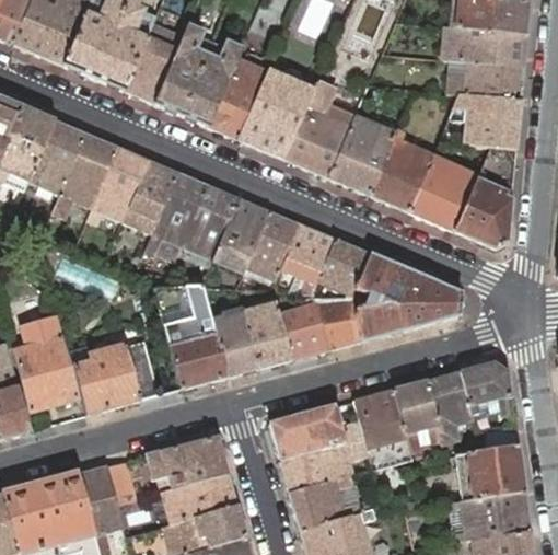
[(2,0),(0,4),(0,35),(15,42),(32,0),(2,0)]
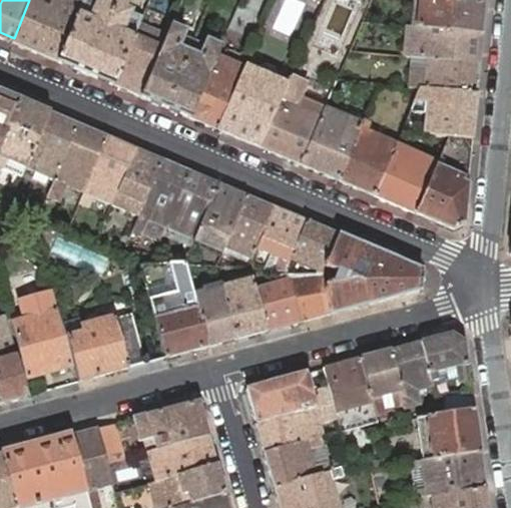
[(29,0),(14,38),(60,57),(84,0),(29,0)]
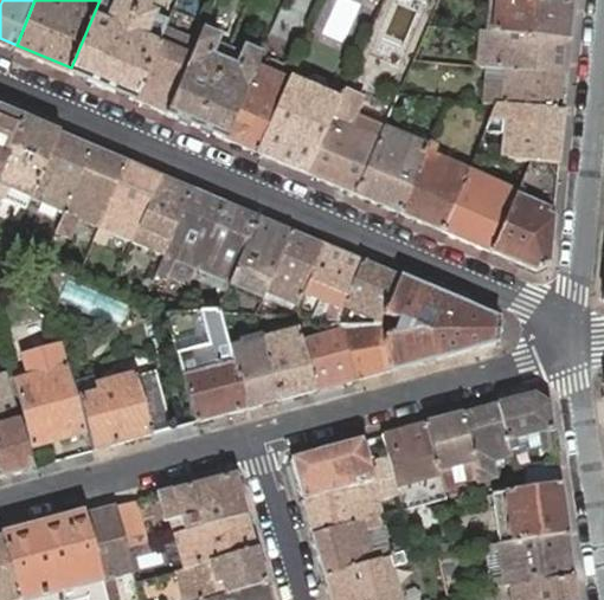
[(100,0),(71,68),(103,82),(137,0),(100,0)]
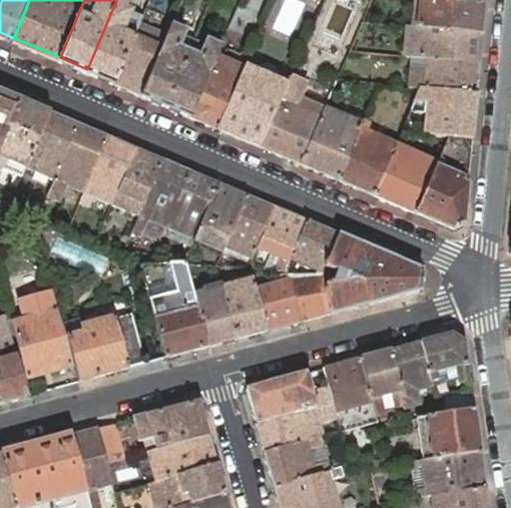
[(87,69),(115,81),(135,34),(139,24),(143,16),(131,11),(132,8),(124,5),(126,0),(116,0),(87,69)]
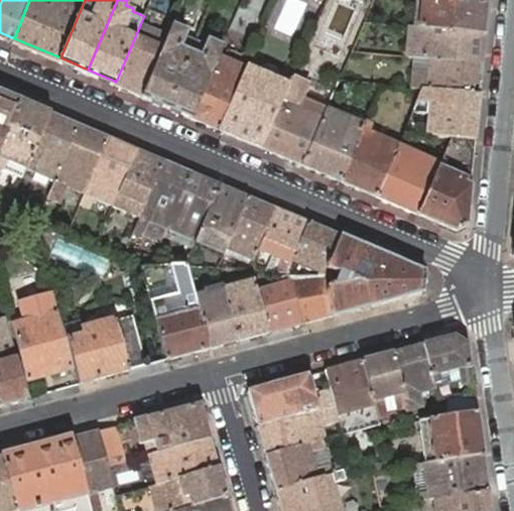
[(423,0),(421,24),(487,30),(490,1),(481,0),(423,0)]
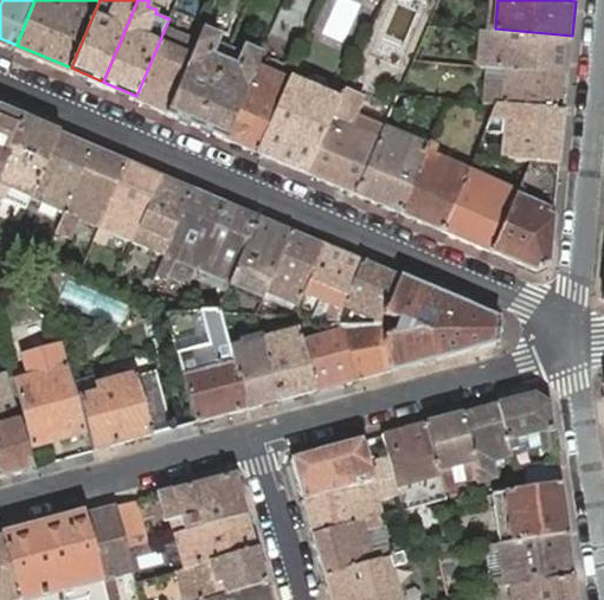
[(136,96),(168,110),(192,53),(198,43),(207,19),(175,6),(169,19),(165,28),(160,40),(136,96)]
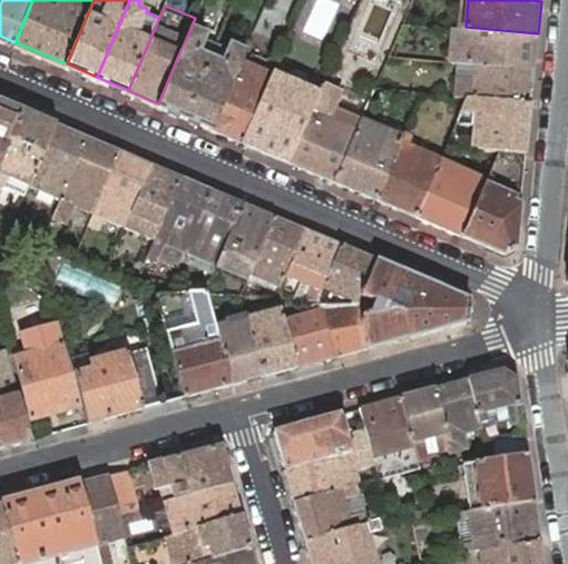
[(204,22),(195,18),(186,40),(180,50),(158,104),(186,115),(212,52),(216,42),(205,38),(206,32),(202,30),(204,22)]
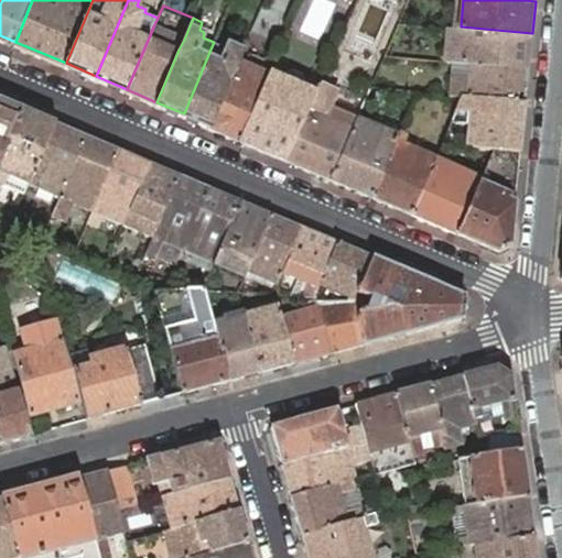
[(529,66),(532,33),(461,26),(451,25),(446,58),(454,59),(471,61),(529,66)]
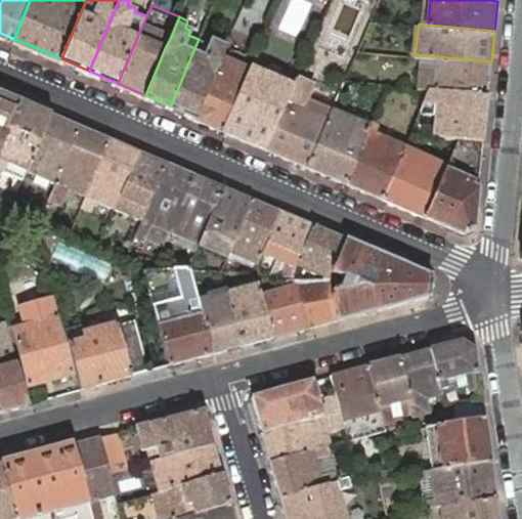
[(211,44),(199,39),(194,48),(171,105),(197,116),(223,54),(229,39),(221,35),(218,42),(213,40),(211,44)]
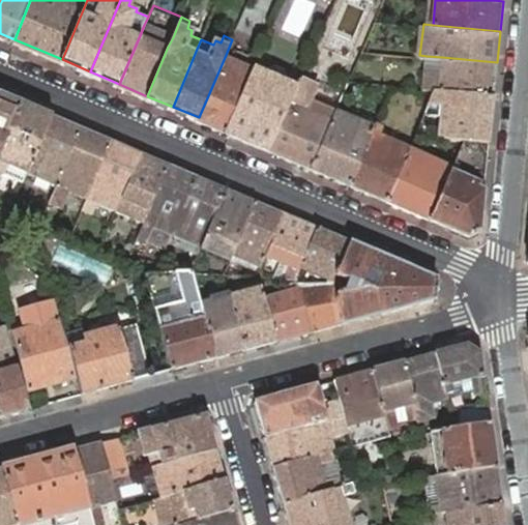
[(199,117),(226,129),(254,67),(226,55),(199,117)]
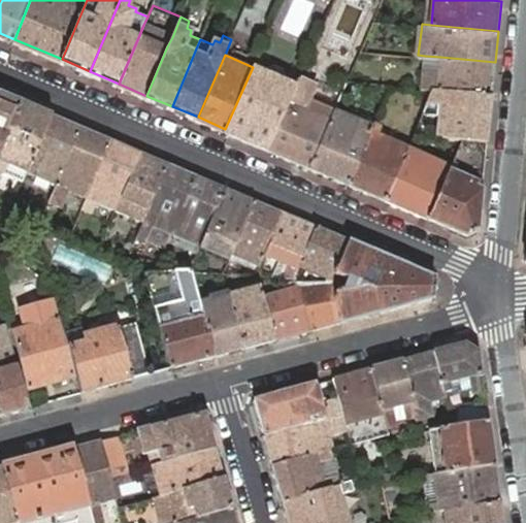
[(425,56),(424,64),(439,65),(440,57),(425,56)]
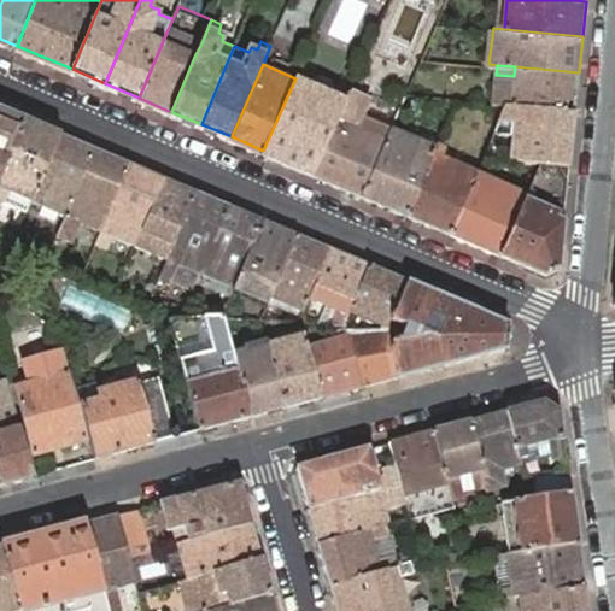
[(575,109),(579,72),(515,66),(514,76),(496,75),(495,100),(507,101),(575,109)]
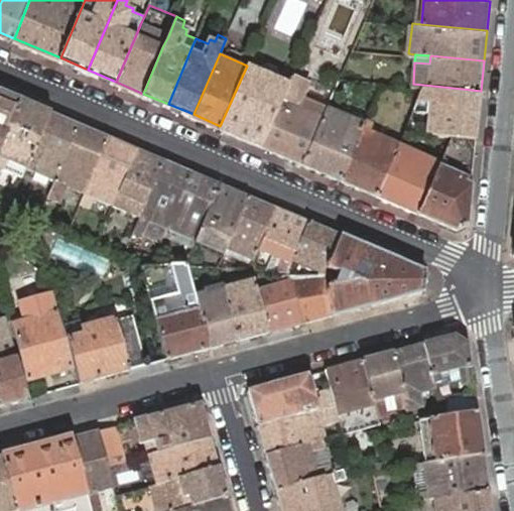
[(265,73),(247,65),(247,66),(220,126),(262,144),(289,83),(271,75),(265,73)]
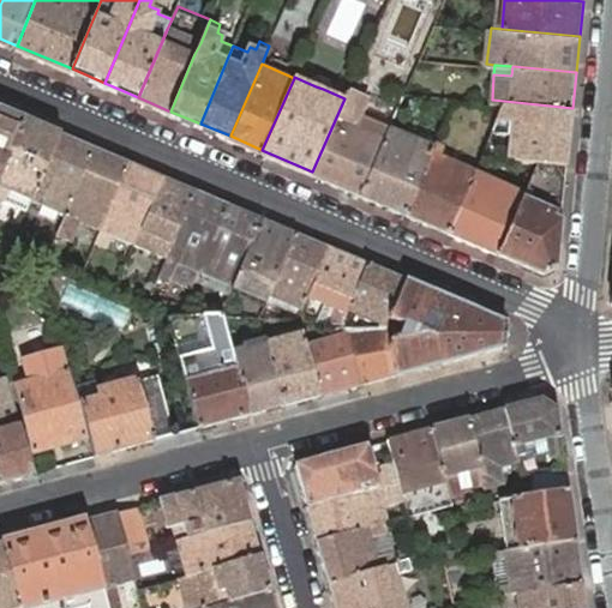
[(345,98),(312,172),(361,192),(389,130),(391,124),(399,109),(349,89),(345,98)]
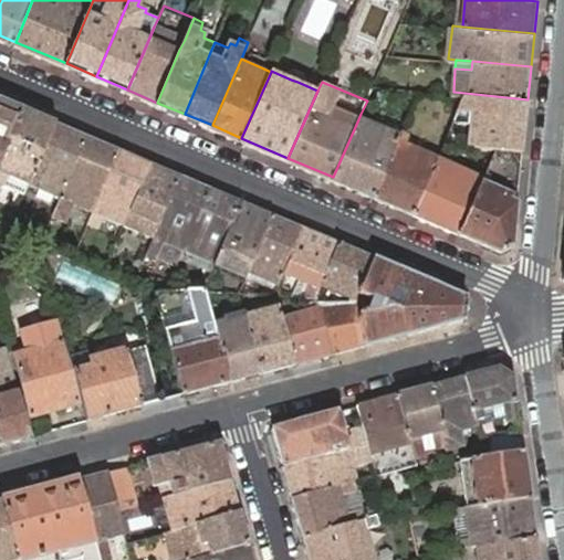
[(523,149),(528,99),(465,93),(462,98),(476,101),(471,135),(476,136),(476,144),(497,146),(523,149)]
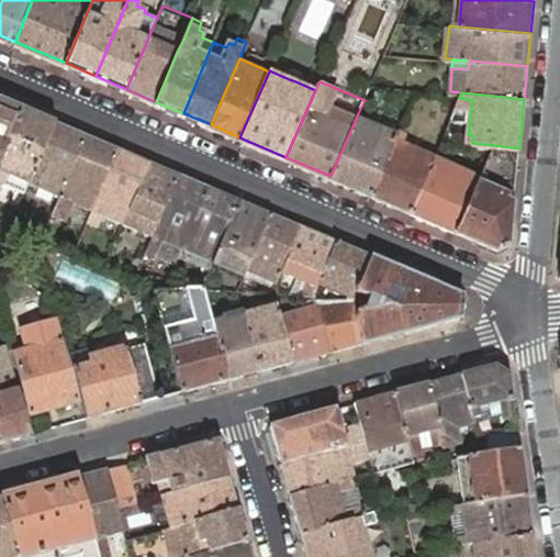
[(0,162),(24,106),(0,95),(0,162)]
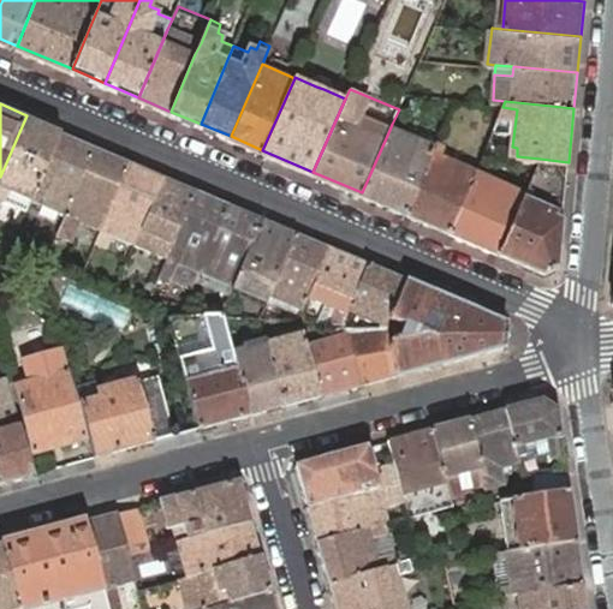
[(61,130),(27,115),(0,177),(0,198),(7,196),(29,206),(34,196),(34,193),(61,130)]
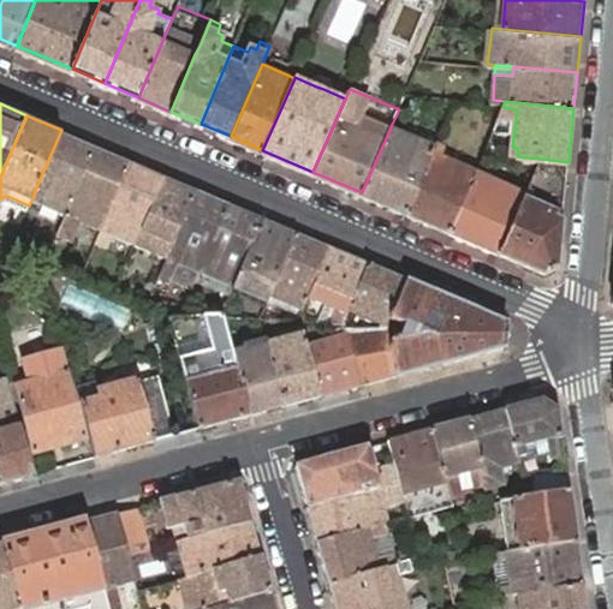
[(95,144),(61,130),(34,193),(34,196),(67,212),(95,144)]
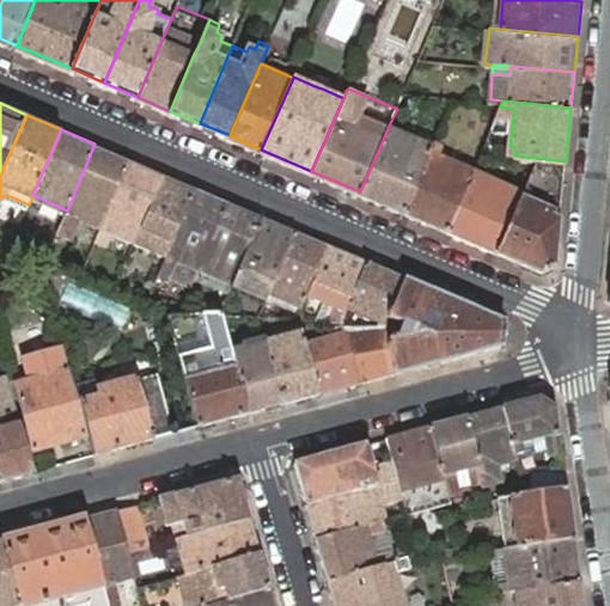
[(360,191),(404,210),(432,148),(388,129),(360,191)]
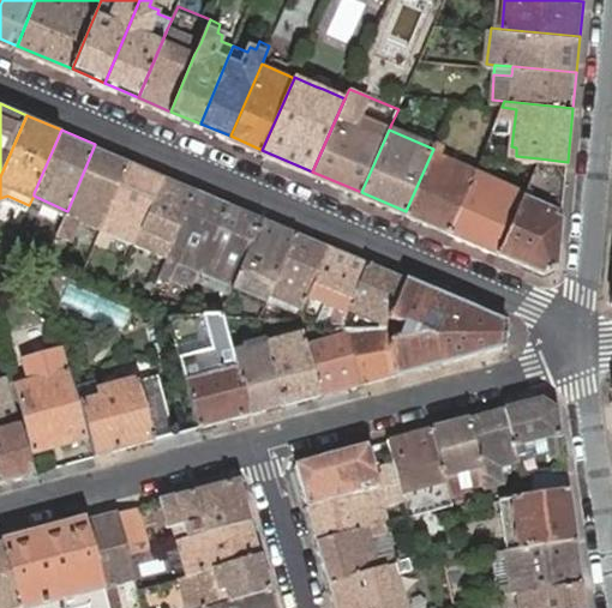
[(443,145),(436,143),(433,149),(406,211),(450,230),(475,169),(477,169),(441,154),(443,145)]
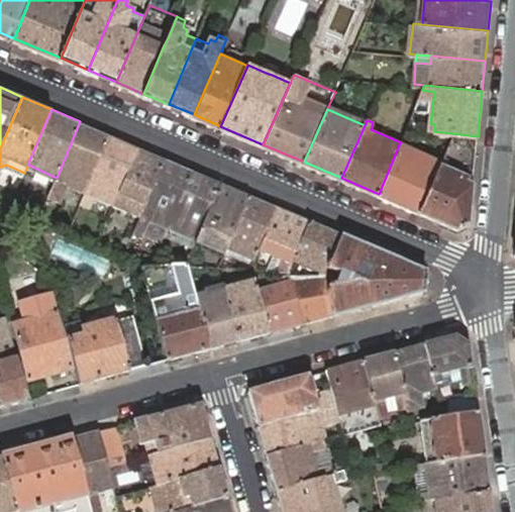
[(109,133),(80,121),(57,178),(49,194),(62,199),(69,183),(86,191),(109,133)]
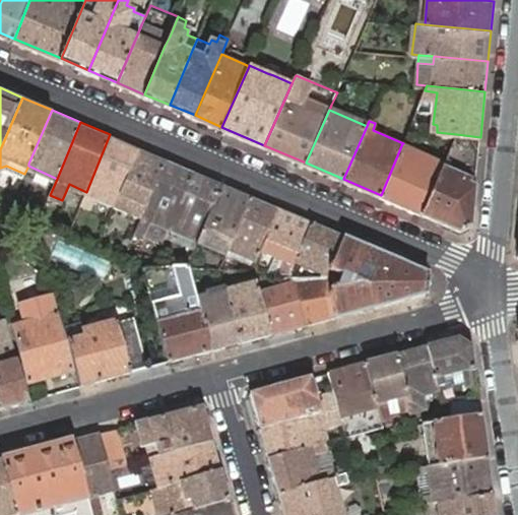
[(138,146),(110,134),(86,192),(96,196),(114,203),(138,146)]
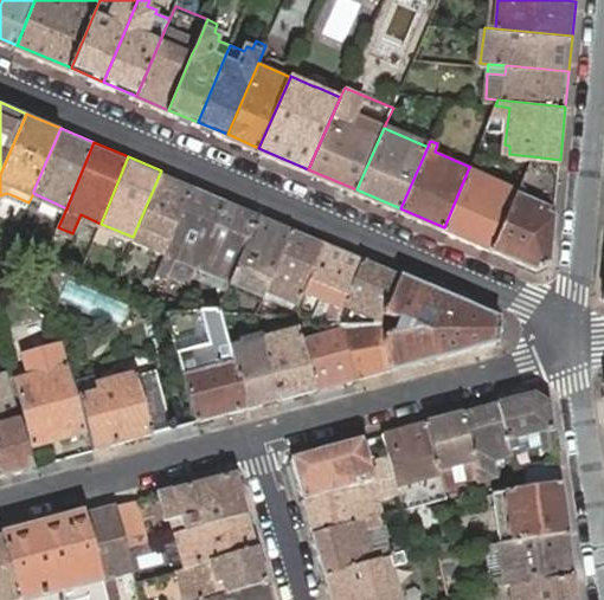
[(554,213),(560,160),(532,156),(518,188),(514,197),(493,247),(539,268),(550,262),(554,213)]
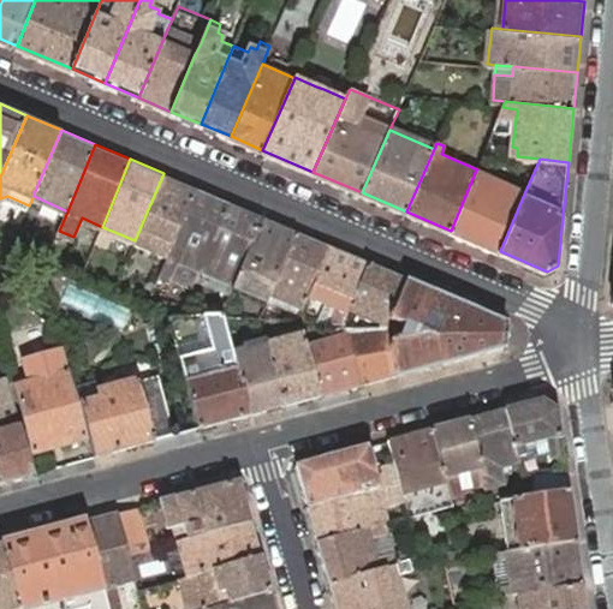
[(451,231),(500,251),(522,199),(525,191),(476,169),(451,231)]
